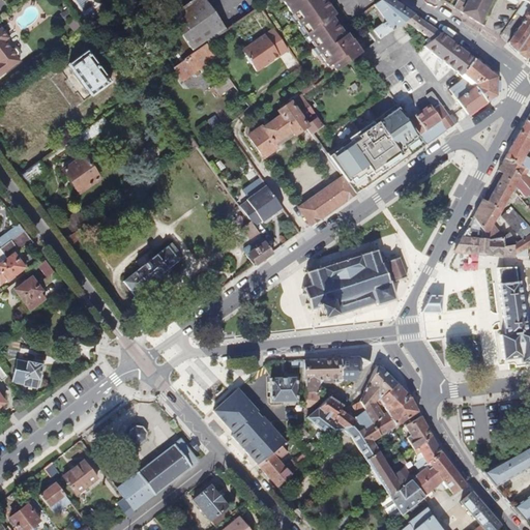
[(227,31),(206,0),(192,0),(170,17),(169,18),(180,34),(181,33),(195,53),(205,46),(206,45),(206,46),(227,31)]
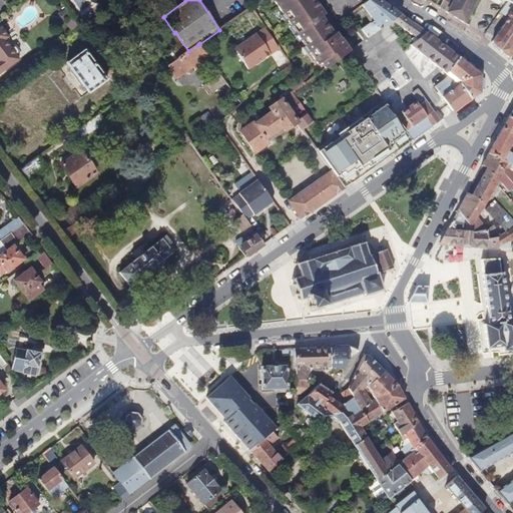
[(330,29),(318,10),(321,8),(315,0),(273,0),(318,64),(321,62),(326,69),(349,52),(350,51),(341,38),(341,39),(336,32),(333,35),(329,30),(330,29)]
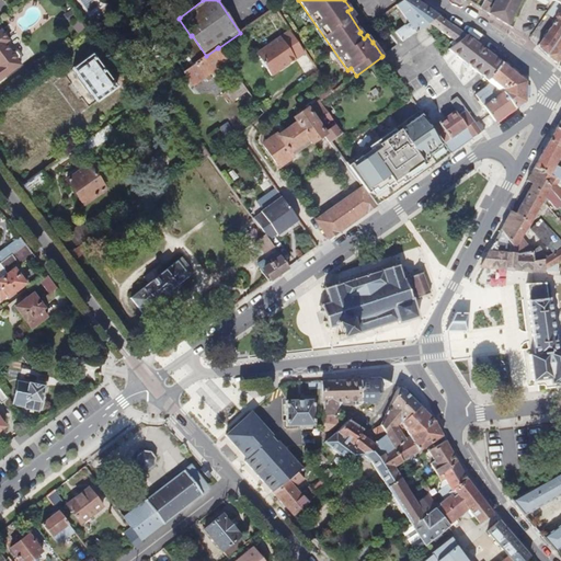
[(430,23),(439,15),(415,0),(401,0),(396,6),(408,23),(396,32),(402,42),(424,26),(430,23)]
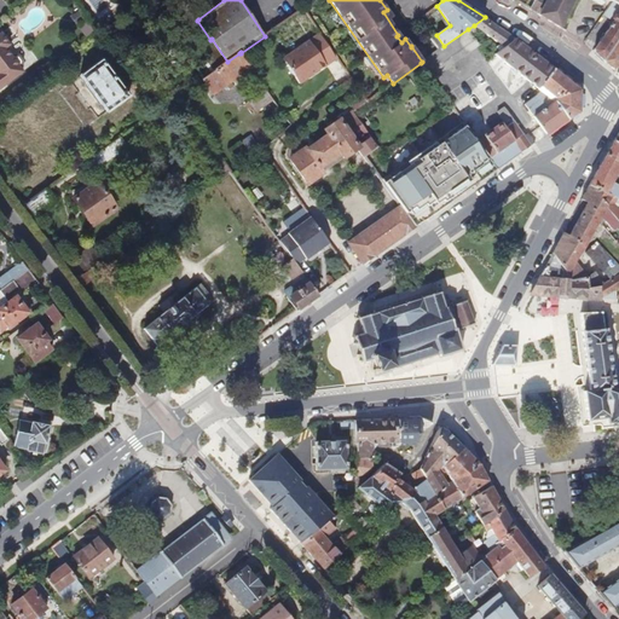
[(560,28),(574,0),(533,0),(530,9),(560,28)]
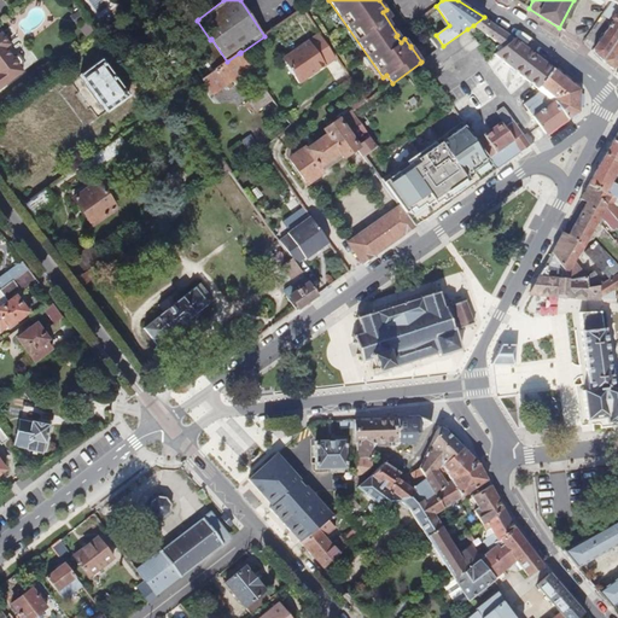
[(617,0),(610,0),(612,1),(617,4),(617,13),(613,21),(594,50),(594,53),(602,60),(617,39),(617,0)]
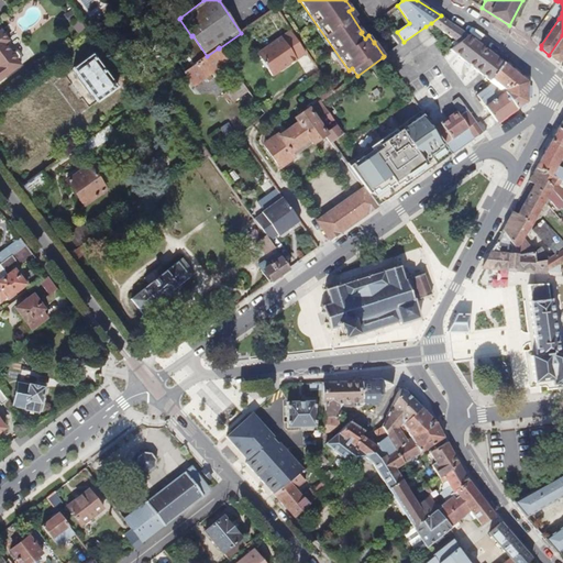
[(549,13),(559,19),(562,12),(562,3),(558,1),(549,13)]
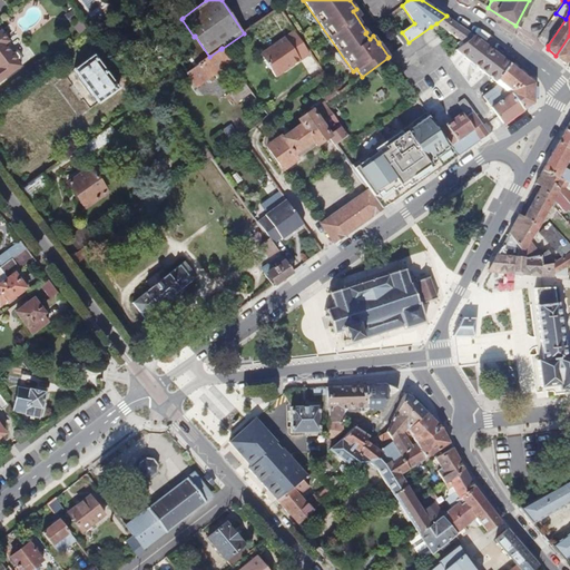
[(462,28),(446,16),(436,23),(464,43),(457,50),(498,84),(495,87),(483,96),(503,125),(533,102),(534,84),(474,36),(462,28)]
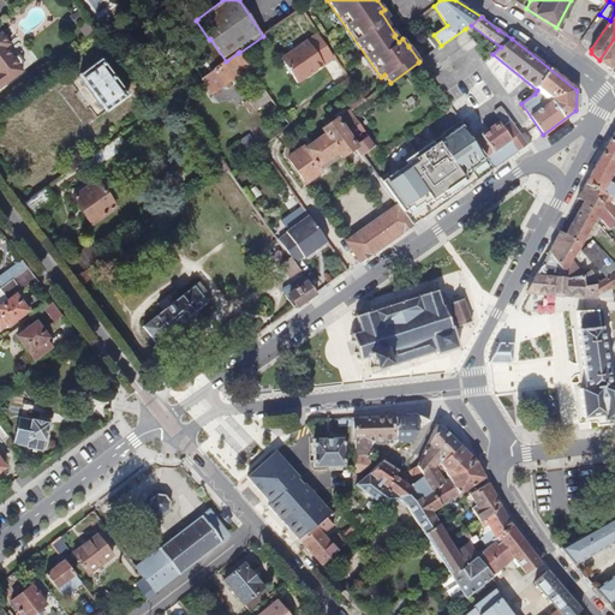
[(430,78),(476,45),(465,29),(441,46),(419,61),(418,63),(430,78)]
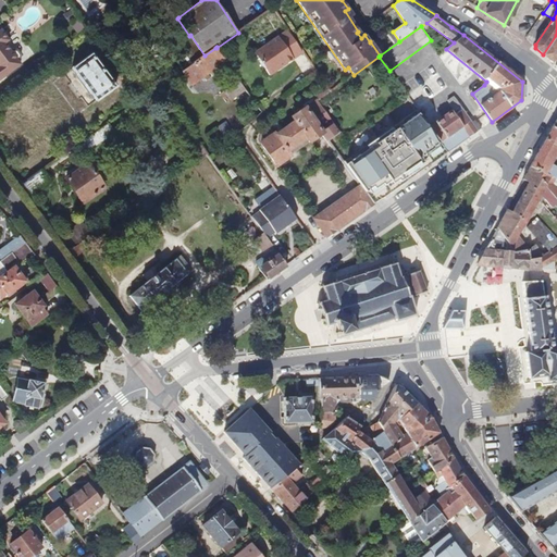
[(20,59),(20,54),(16,50),(13,50),(11,51),(4,44),(9,40),(1,31),(0,31),(0,79),(21,64),(17,60),(20,59)]
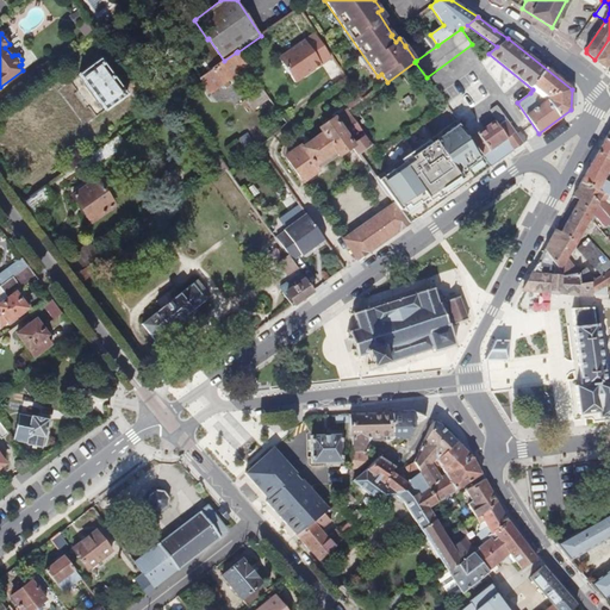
[(294,82),(331,57),(315,33),(279,58),(294,82)]
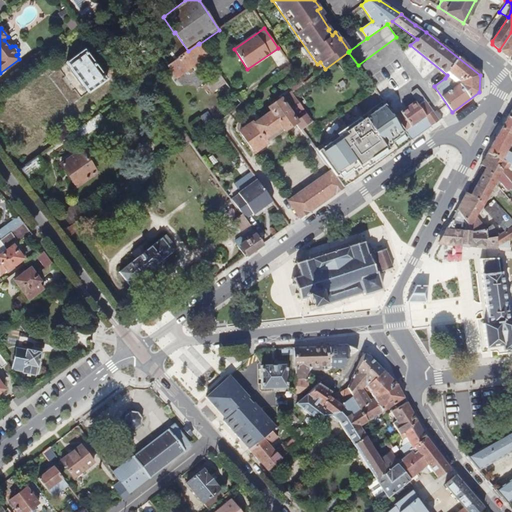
[(188,51),(175,32),(174,33),(161,41),(175,60),(188,51)]
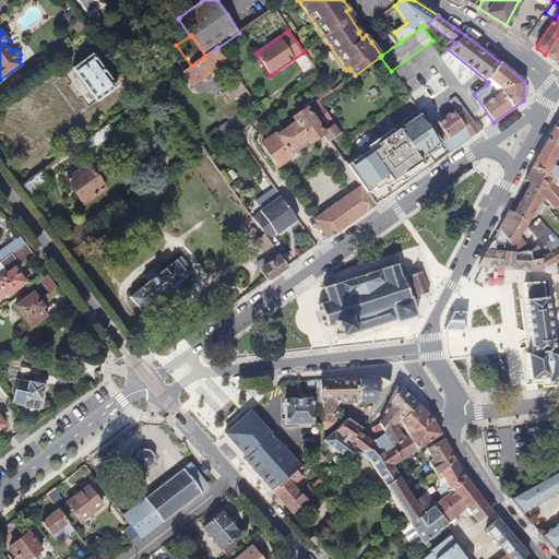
[(555,62),(558,55),(558,35),(545,55),(555,62)]
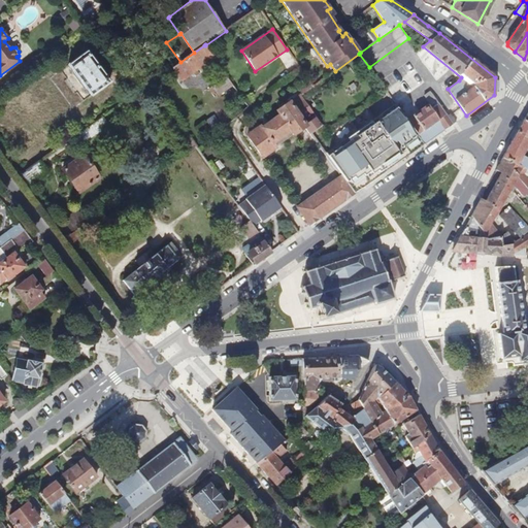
[(182,80),(213,58),(204,45),(194,53),(180,62),(173,67),(182,80)]
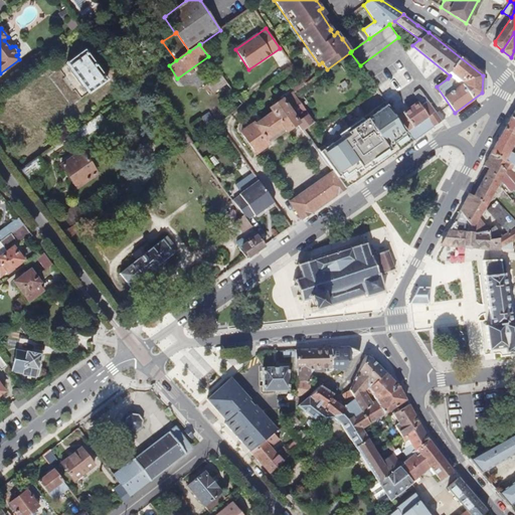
[(108,79),(84,49),(66,62),(90,94),(108,79)]
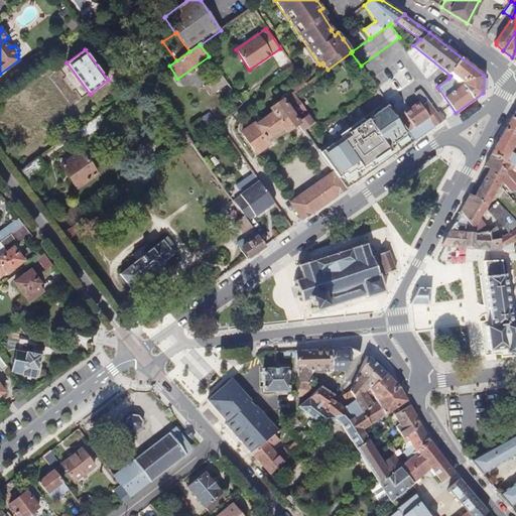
[(405,70),(378,88),(414,141),(415,141),(443,122),(442,121),(445,120),(439,112),(437,114),(420,90),(414,94),(419,101),(409,108),(398,92),(413,81),(405,70)]
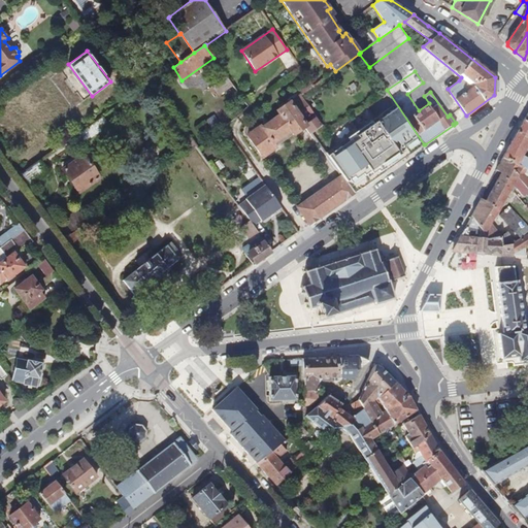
[(219,95),(233,85),(227,76),(212,87),(219,95)]
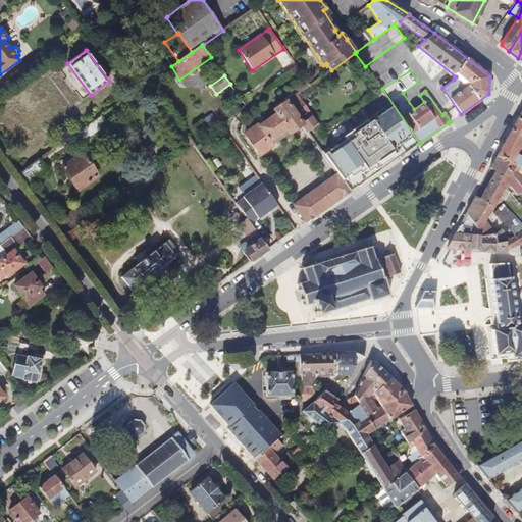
[(216,94),(210,86),(206,88),(212,97),(216,94)]
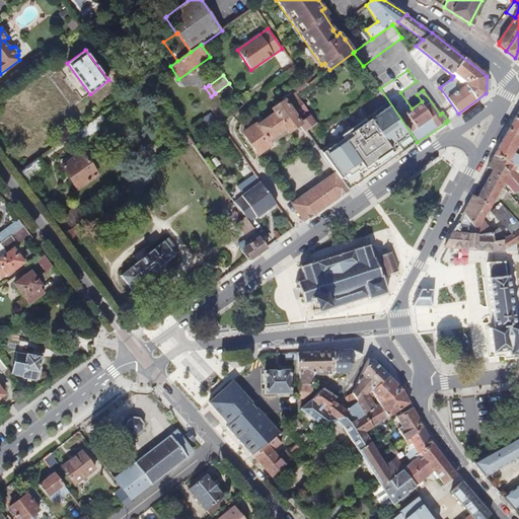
[(315,123),(297,97),(287,104),(284,100),(273,108),(276,114),(258,125),(257,124),(243,134),(257,154),(272,145),(269,140),(286,129),(289,133),(300,125),(304,131),(305,131),(315,123)]
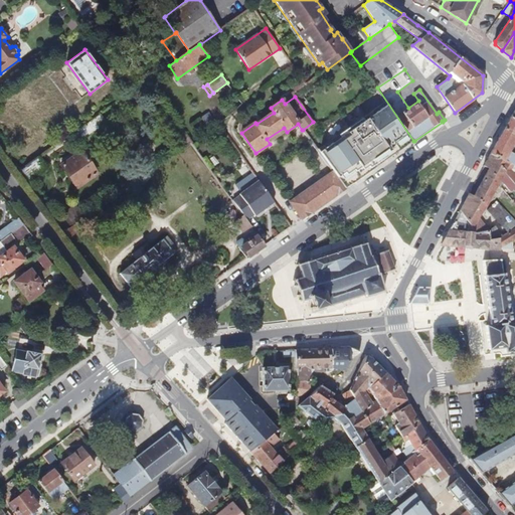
[(353,183),(413,141),(386,105),(320,152),(334,172),(342,182),(349,177),(353,183)]
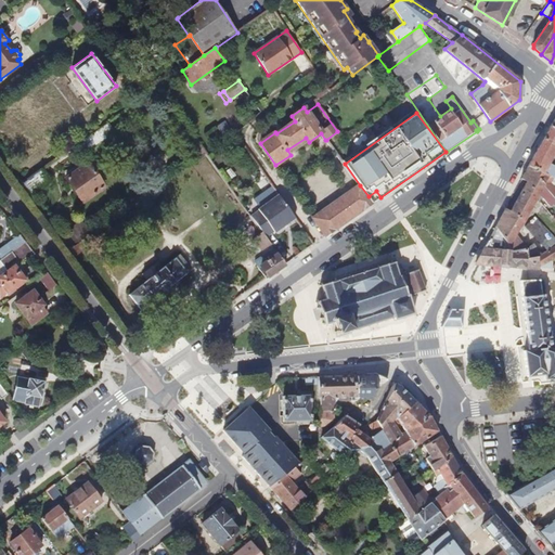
[(87,152),(107,138),(104,133),(112,129),(108,124),(93,133),(92,133),(80,142),(87,152)]
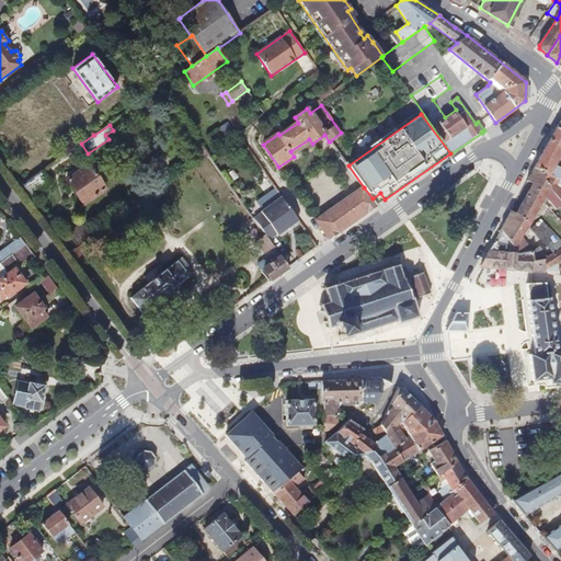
[(557,162),(560,155),(560,130),(557,126),(534,168),(542,171),(540,175),(550,187),(560,199),(560,190),(553,182),(556,178),(560,181),(560,180),(560,178),(560,167),(556,164),(557,162)]
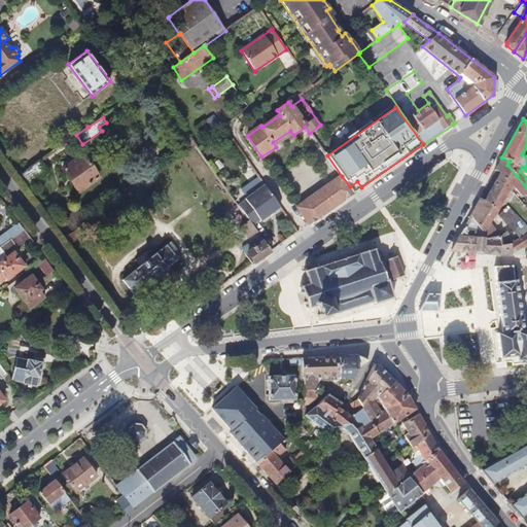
[(99,177),(84,155),(63,170),(78,191),(99,177)]
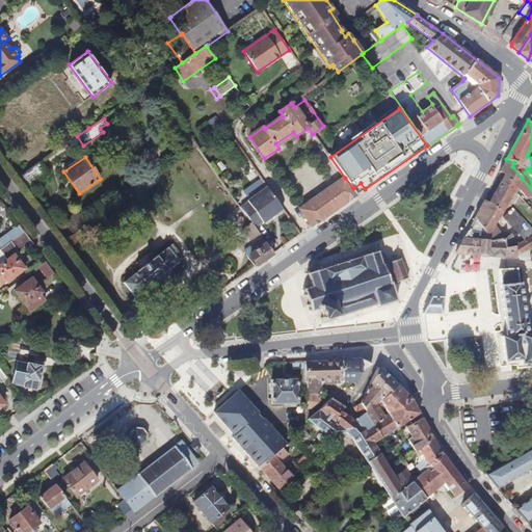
[(514,162),(506,159),(506,160),(500,171),(505,175),(489,203),(484,201),(475,217),(487,236),(487,241),(505,238),(495,224),(503,212),(516,186),(521,189),(521,190),(527,198),(531,193),(531,189),(522,178),(512,166),(514,162)]
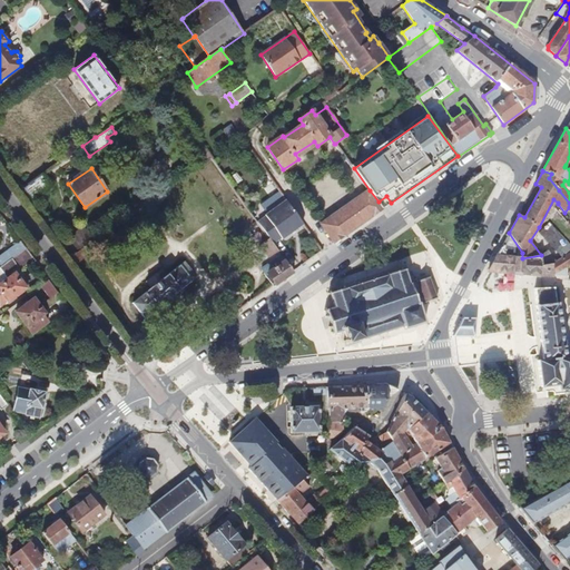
[(27,194),(37,187),(32,182),(22,188),(27,194)]
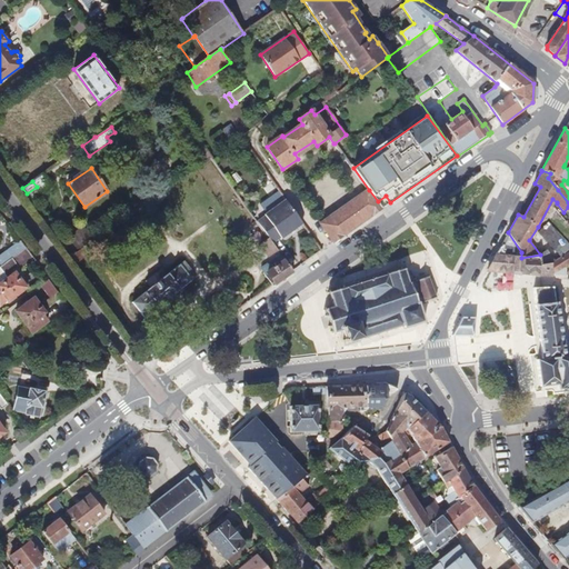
[(340,238),(382,208),(378,201),(369,190),(320,223),(333,242),(337,240),(340,238)]
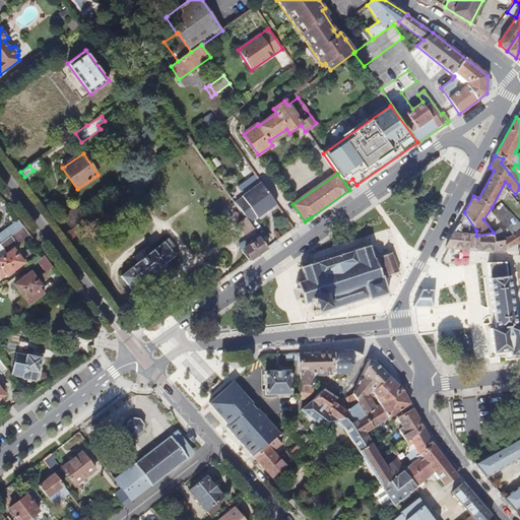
[(277,204),(261,182),(242,196),(243,197),(235,202),(246,217),(249,222),(257,216),(258,217),(277,204)]
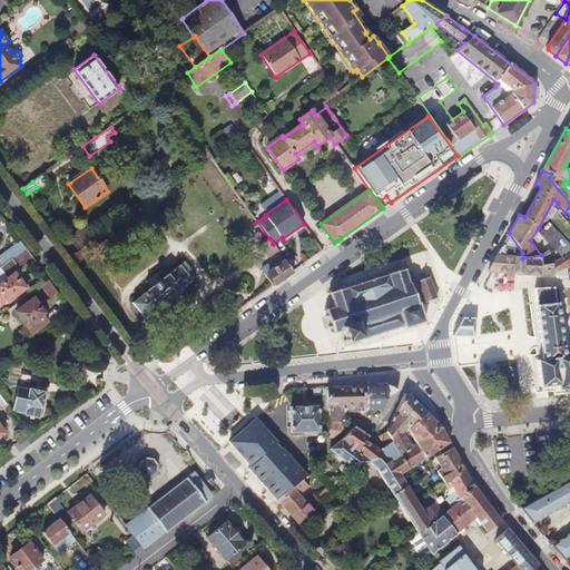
[(569,264),(569,246),(549,223),(539,233),(562,257),(554,262),(548,252),(541,255),(542,265),(552,264),(553,274),(566,267),(569,264)]
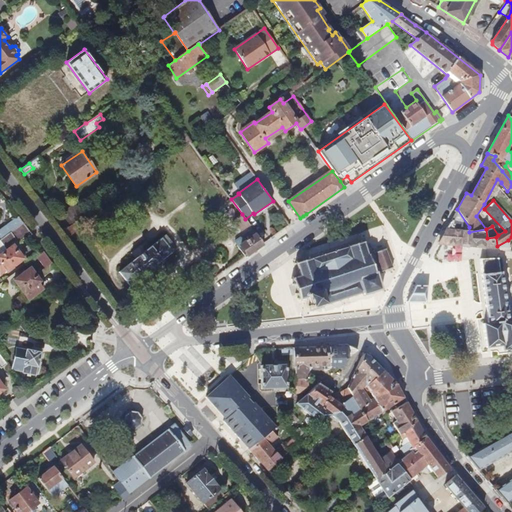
[(439,243),(453,244),(455,244),(475,246),(487,247),(497,247),(508,248),(508,240),(497,246),(496,237),(487,238),(486,229),(469,232),(469,227),(457,209),(439,243)]
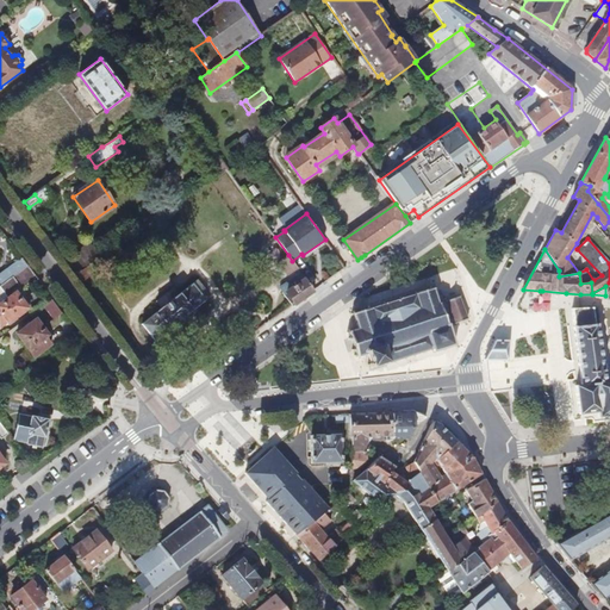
[(297,268),(292,261),(288,255),(279,262),(287,274),(297,268)]
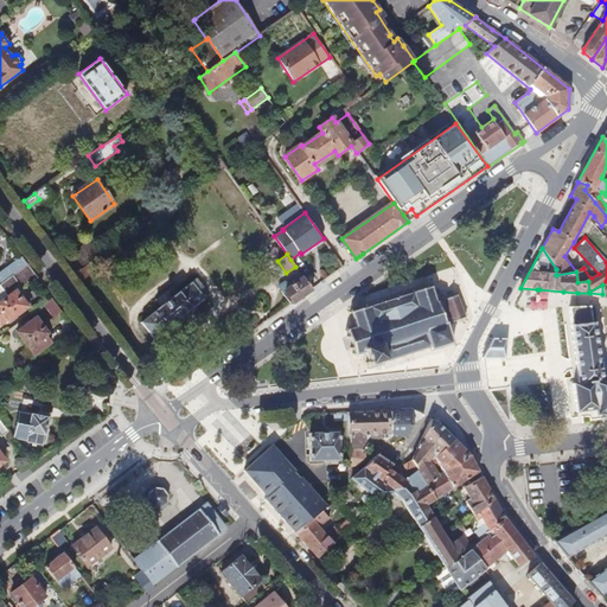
[(83,280),(97,269),(93,261),(77,272),(83,280)]
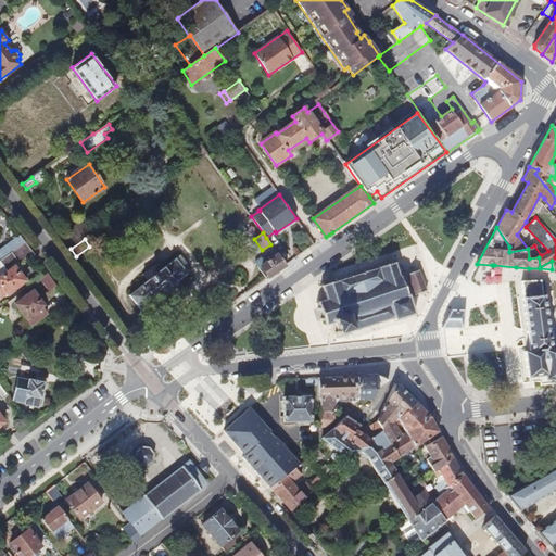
[(25,242),(0,260),(0,300),(25,281),(15,267),(19,263),(21,265),(35,255),(25,242)]
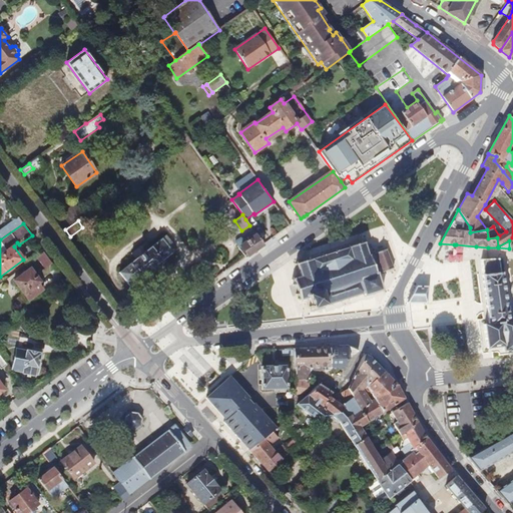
[(245,257),(264,244),(257,234),(253,229),(235,242),(245,257)]
